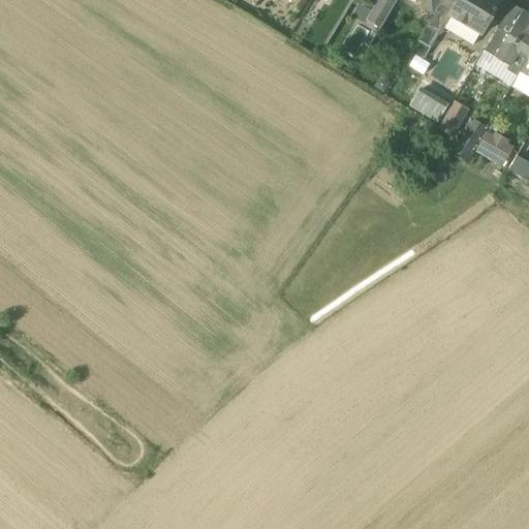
[(381,28),(397,0),(378,0),(367,20),(371,23),(369,27),(375,31),(378,26),(381,28)]
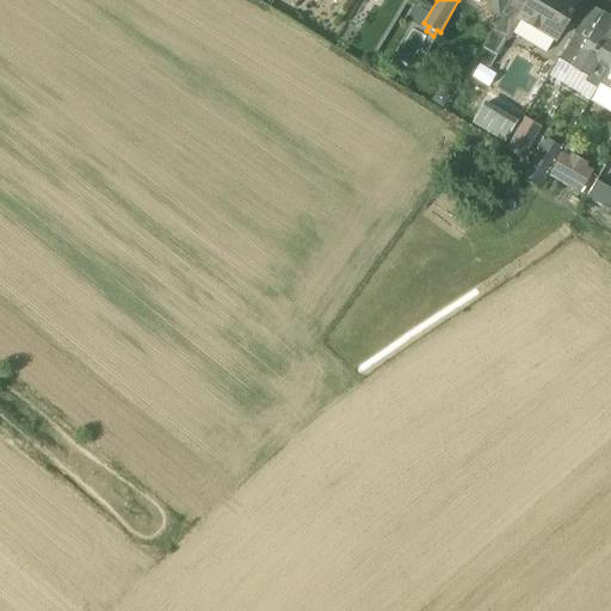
[(501,18),(483,48),(499,55),(518,20),(554,42),(579,0),(525,0),(524,4),(519,0),(511,0),(501,18)]
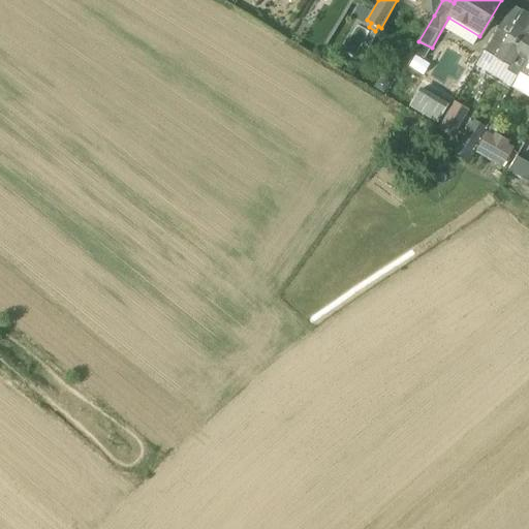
[(434,16),(442,0),(426,0),(422,8),(434,16)]
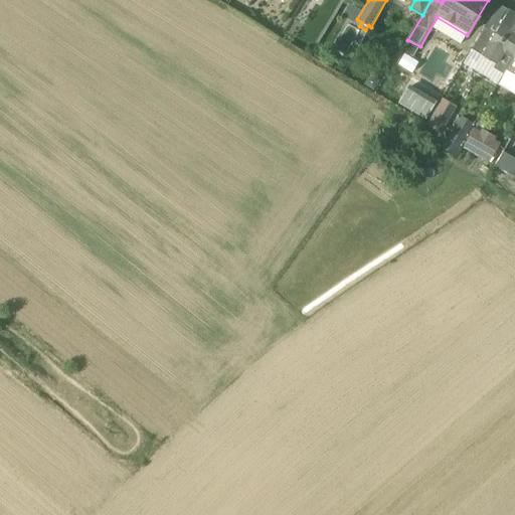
[(503,73),(514,51),(514,13),(509,10),(495,33),(485,27),(473,48),(496,64),(494,67),(503,73)]
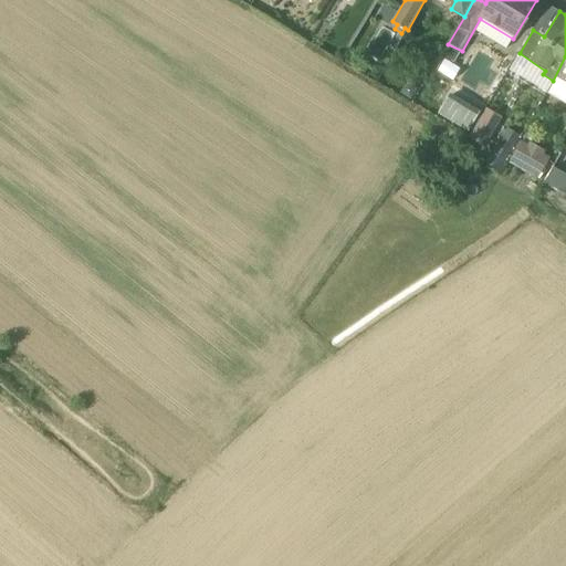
[(448,44),(441,55),(454,63),(462,51),(448,44)]
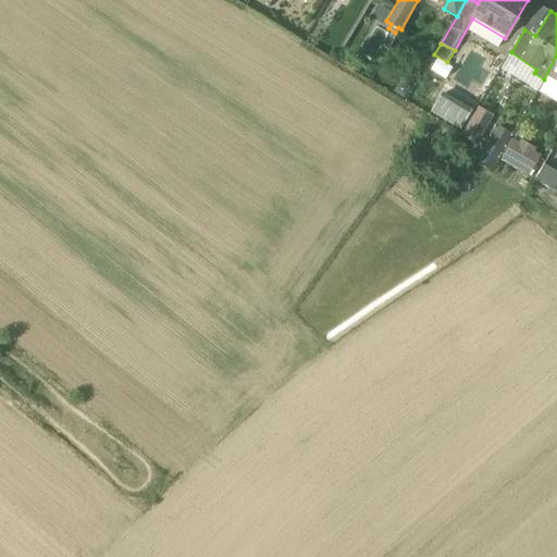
[(556,56),(544,79),(537,90),(556,101),(556,56)]
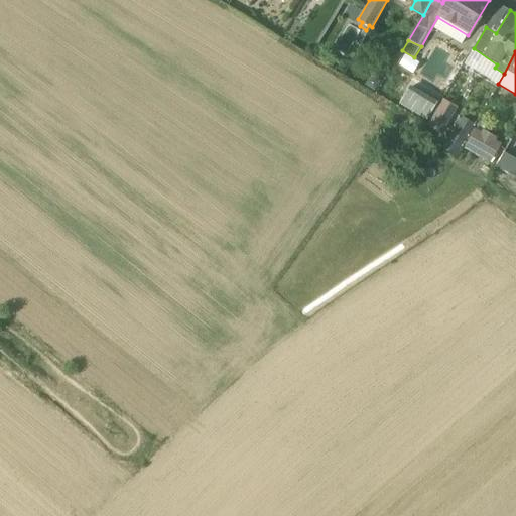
[(375,77),(368,78),(364,85),(374,92),(381,81),(375,77)]
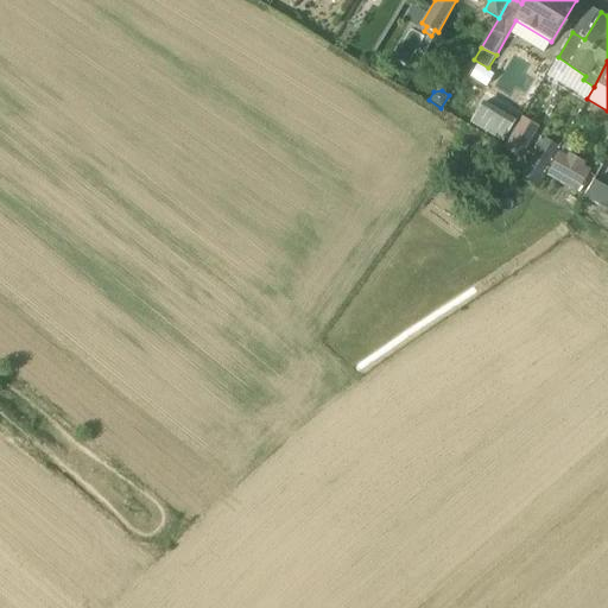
[(470,121),(477,126),(489,106),(482,101),(470,121)]
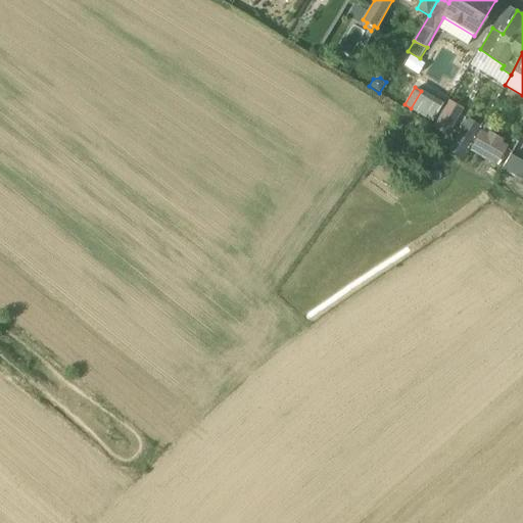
[(461,109),(450,103),(449,103),(437,123),(434,128),(443,134),(445,135),(448,130),(461,109)]
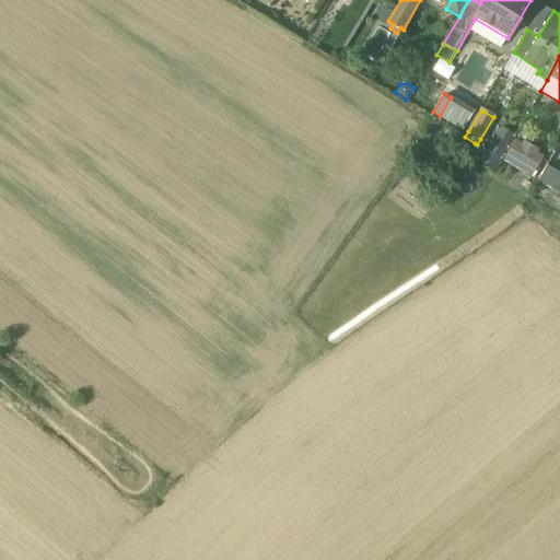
[(501,126),(487,149),(501,158),(515,136),(501,126)]
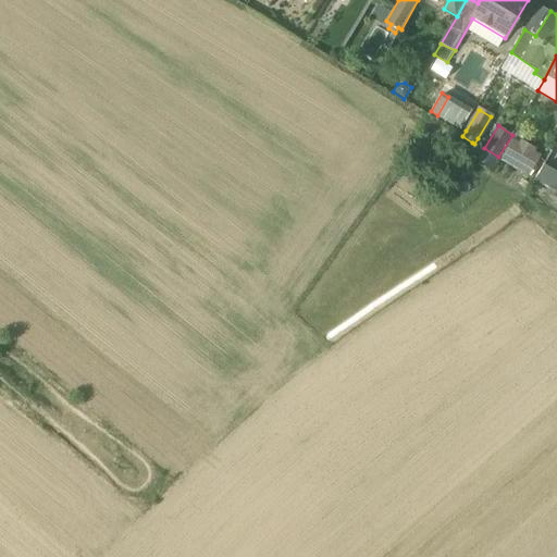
[(503,156),(532,172),(541,156),(534,152),(536,148),(521,139),(519,144),(512,139),(503,156)]
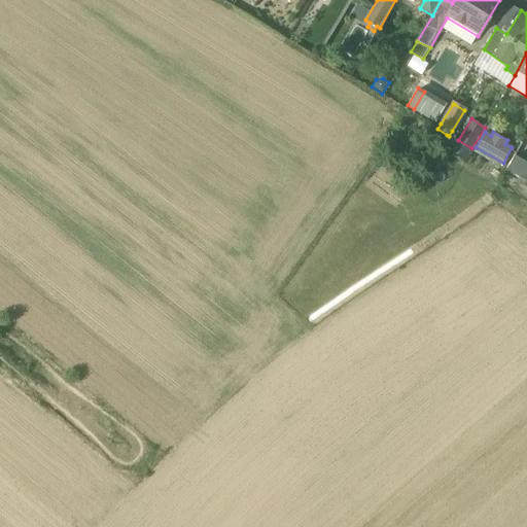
[(519,175),(526,162),(526,161),(516,154),(507,168),(514,172),(519,175)]
